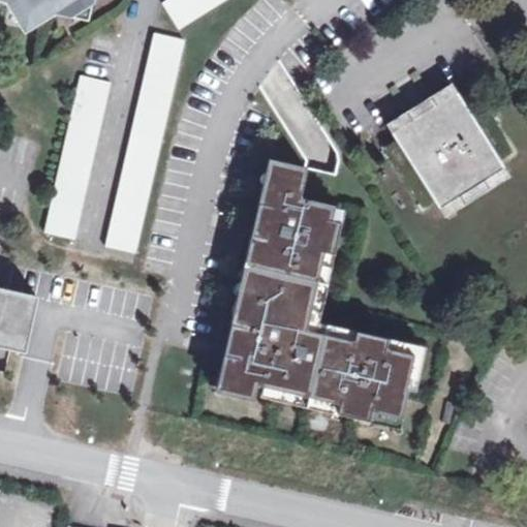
[(0,0),(3,1),(26,39),(62,16),(71,18),(87,22),(91,3),(91,0),(0,0)]
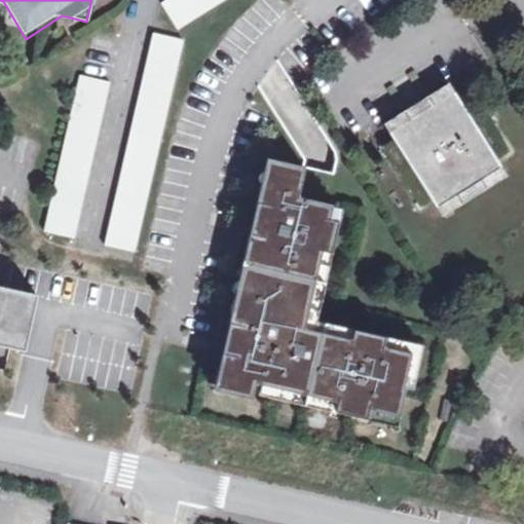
[(169,0),(161,5),(179,31),(227,0),(169,0)]
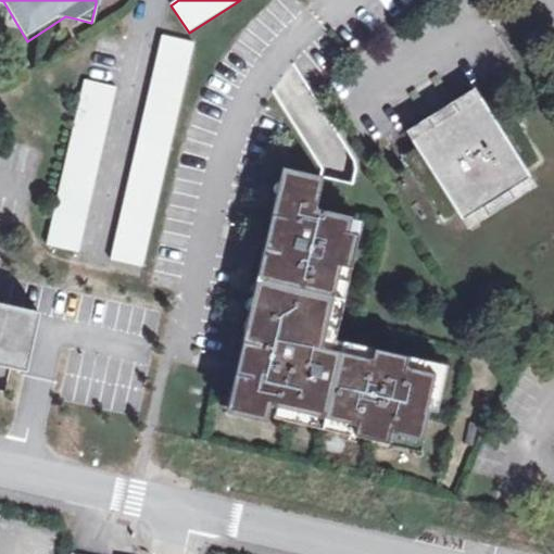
[(141,268),(168,149),(194,42),(163,35),(137,141),(110,261),(141,268)]
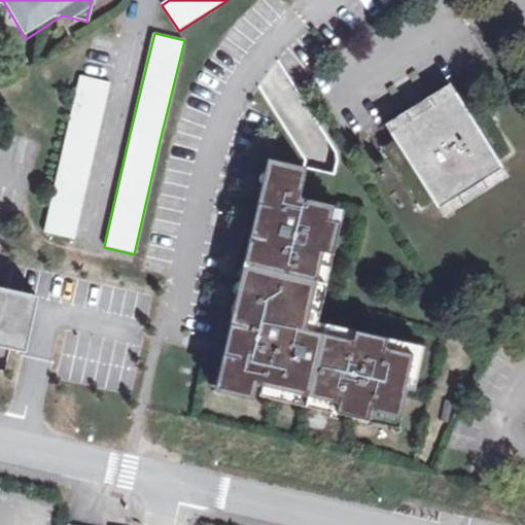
[(82,63),(81,74),(109,78),(111,67),(82,63)]
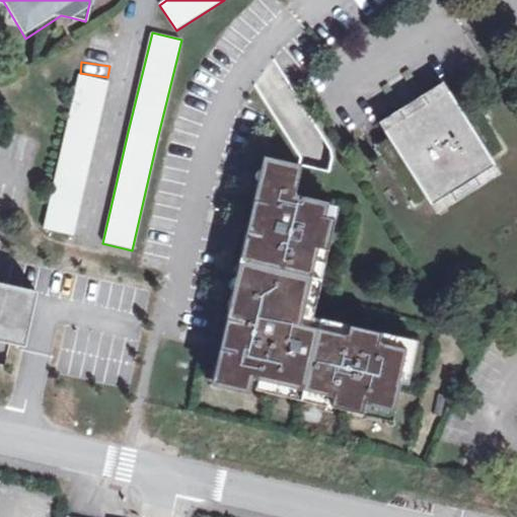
[(81,74),(70,119),(65,144),(47,229),(75,236),(97,125),(108,80),(81,74)]
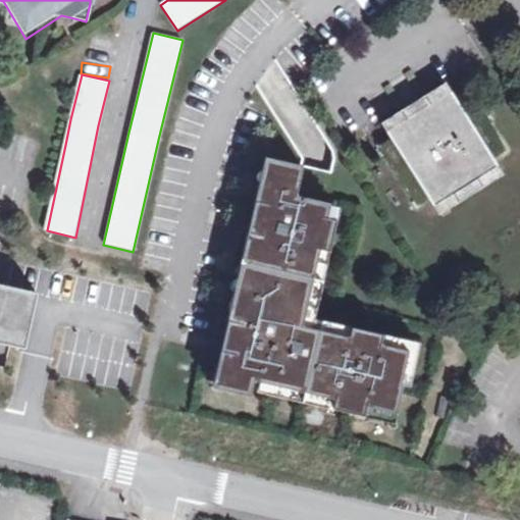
[(387,131),(452,91),(447,84),(382,123),(387,131)]
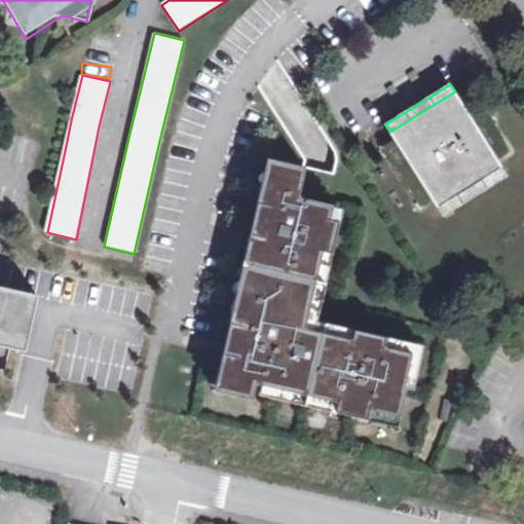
[(459,99),(455,91),(390,132),(396,139),(384,147),(423,207),(434,199),(439,207),(503,165),(499,159),(510,153),(472,91),(459,99)]
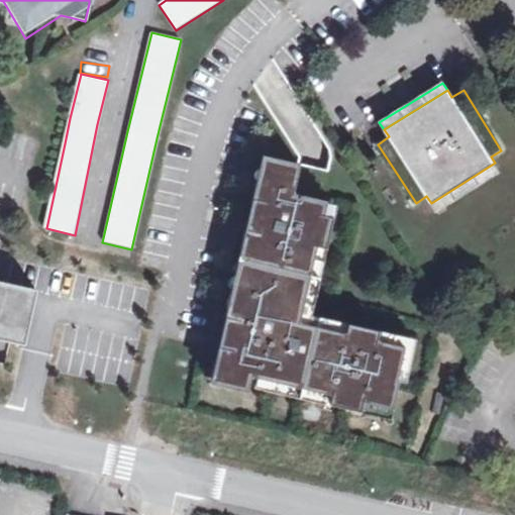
[(272,158),(263,156),(252,200),(262,202),(272,158)]
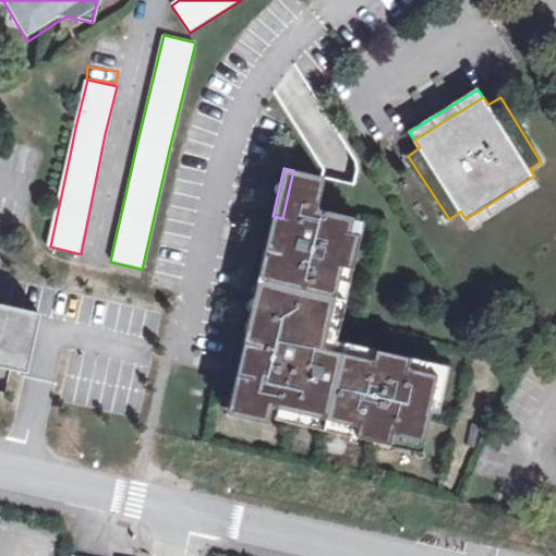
[(324,178),(293,170),(282,218),(273,216),(265,250),(276,252),(261,316),(251,314),(236,377),(246,379),(240,407),(270,414),(272,408),(358,427),(355,438),(389,446),(391,435),(423,443),(431,413),(428,412),(437,376),(408,369),(410,358),(376,349),(374,360),(324,347),(345,266),(355,268),(364,234),(353,232),(357,218),(357,216),(317,206),(324,178)]
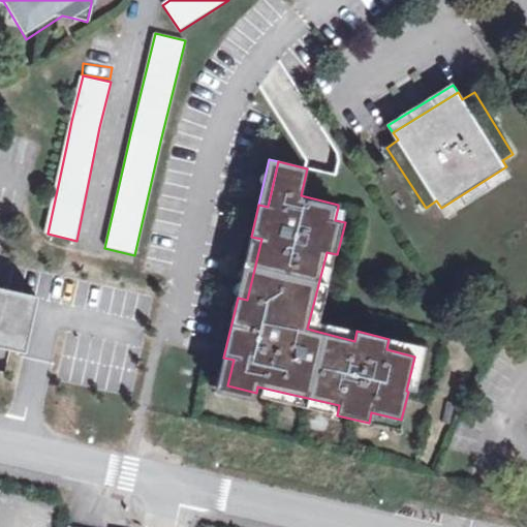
[(512,174),(506,166),(441,208),(446,216),(512,174)]
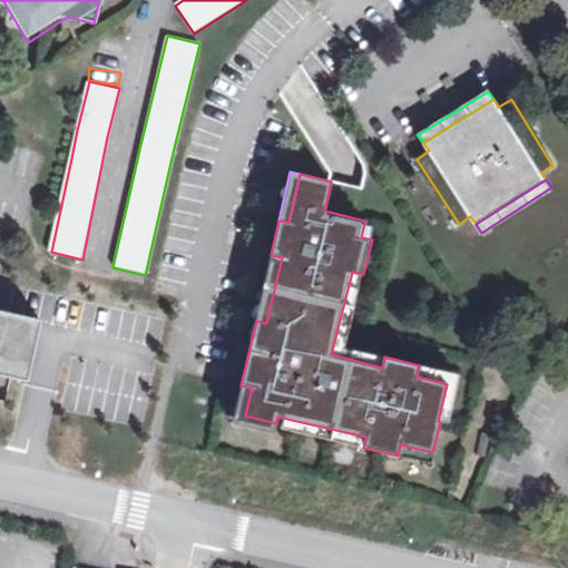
[(375,226),(364,223),(361,237),(372,240),(375,226)]
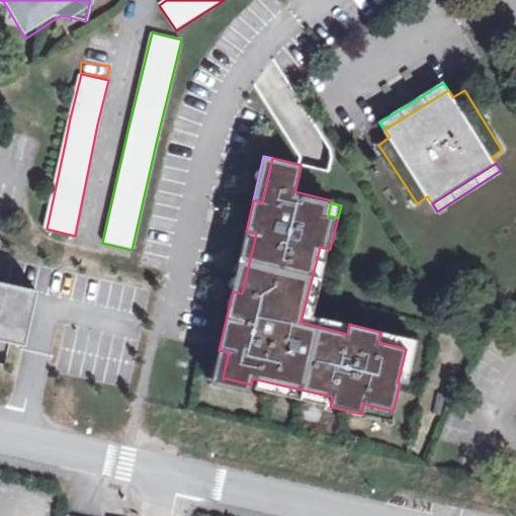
[(256,234),(246,232),(233,291),(242,293),(256,234)]
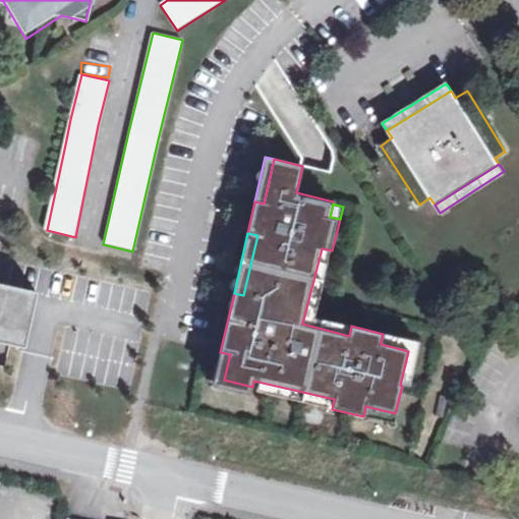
[(315,316),(332,250),(322,248),(302,324),(349,336),(351,326),(315,316)]
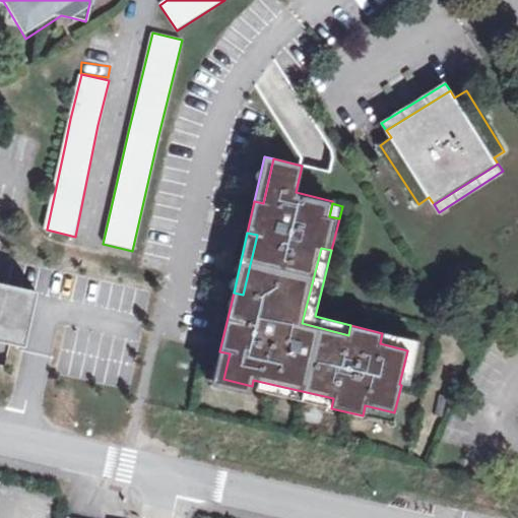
[(0,342),(25,348),(38,294),(0,284),(0,342)]
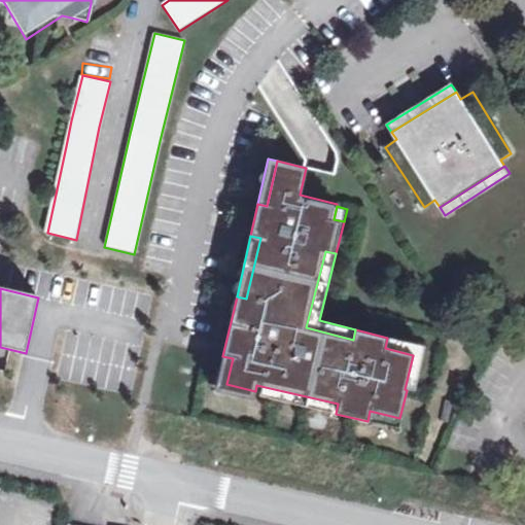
[(233,358),(222,356),(220,365),(214,391),(252,400),(254,395),(255,391),(226,384),(233,358)]
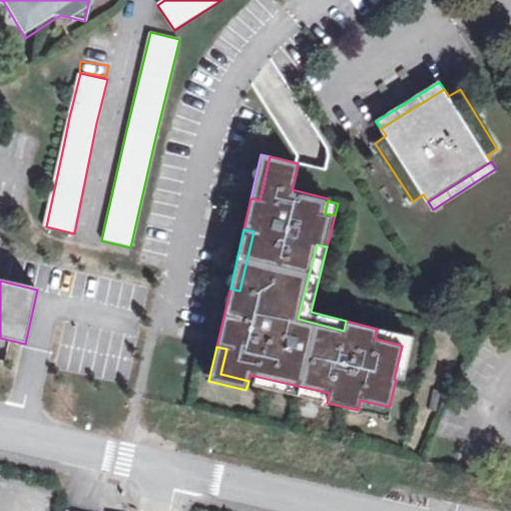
[(329,393),(249,375),(248,381),(247,385),(327,403),(329,393)]
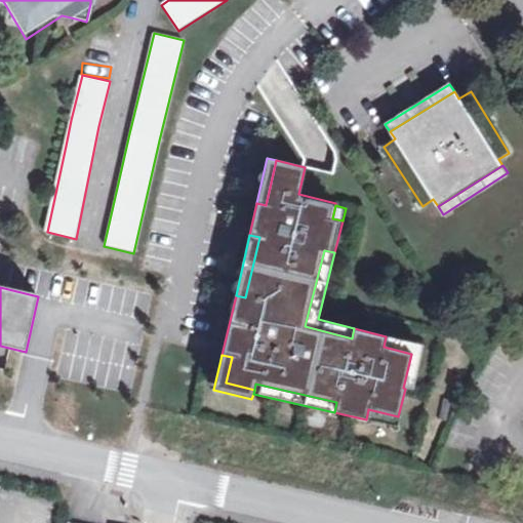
[(398,416),(368,409),(366,419),(396,427),(398,416)]
